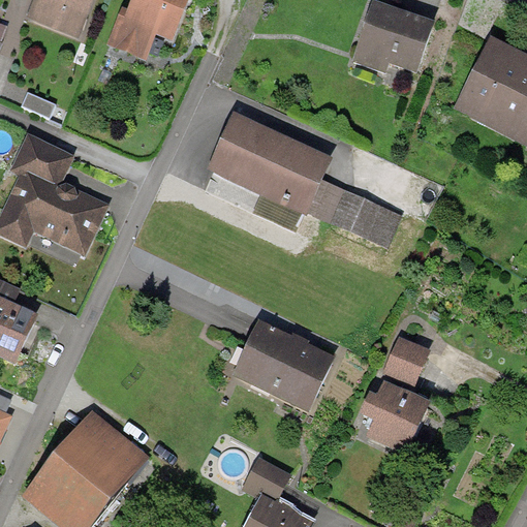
[(29,0),(23,16),(78,37),(92,0),(29,0)]
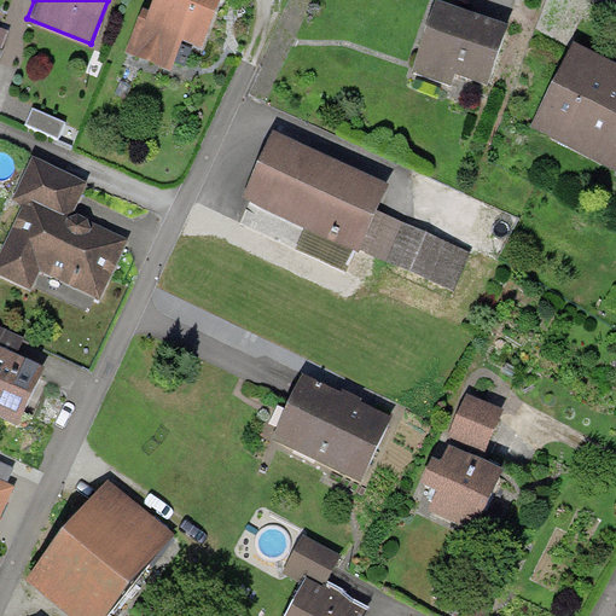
[(147,0),(146,6),(140,3),(121,51),(170,71),(182,41),(201,47),(219,0),(147,0)]
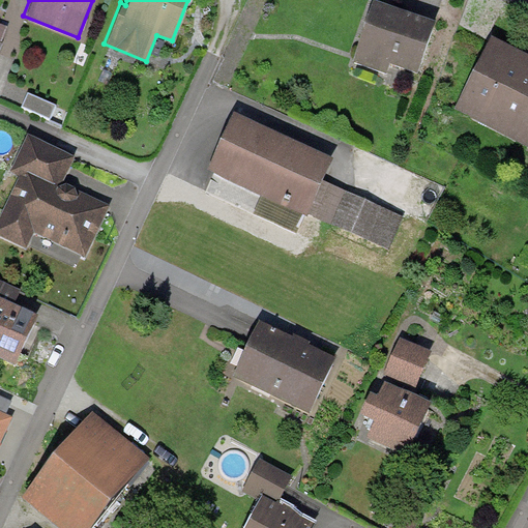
[(433,21),(372,0),(351,60),(384,71),(388,62),(416,71),(433,21)]
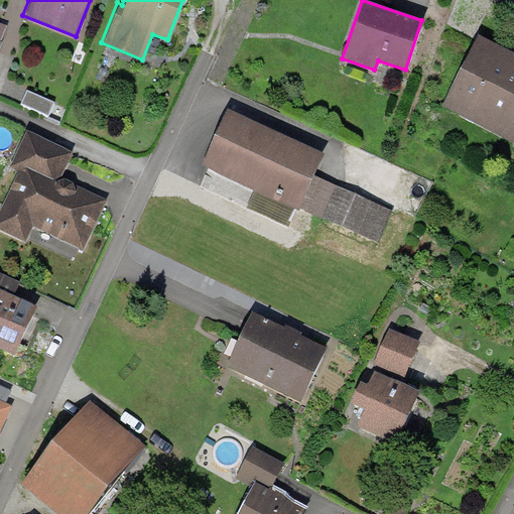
[(513,53),(506,50),(477,35),(440,105),(513,142),(513,139),(513,53)]
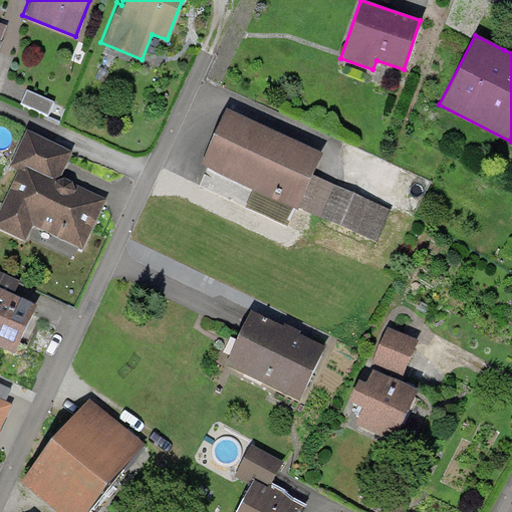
[(53,99),(26,87),(20,100),(47,112),(53,99)]
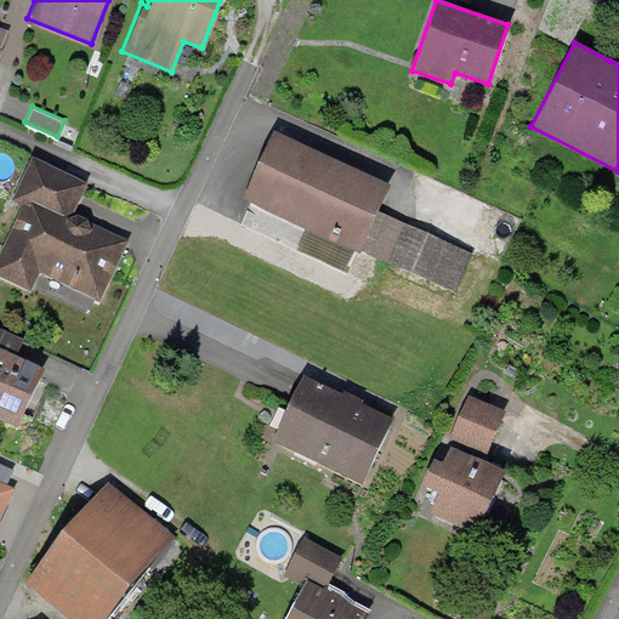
[(388,185),(273,131),(242,198),(357,253),(359,246),(376,210),(388,185)]
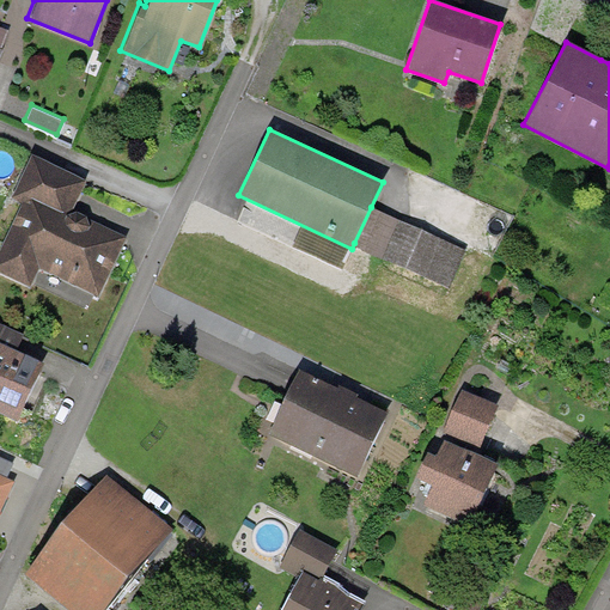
[(23,195),(68,215),(71,209),(85,180),(30,154),(11,196),(20,201),(23,195)]
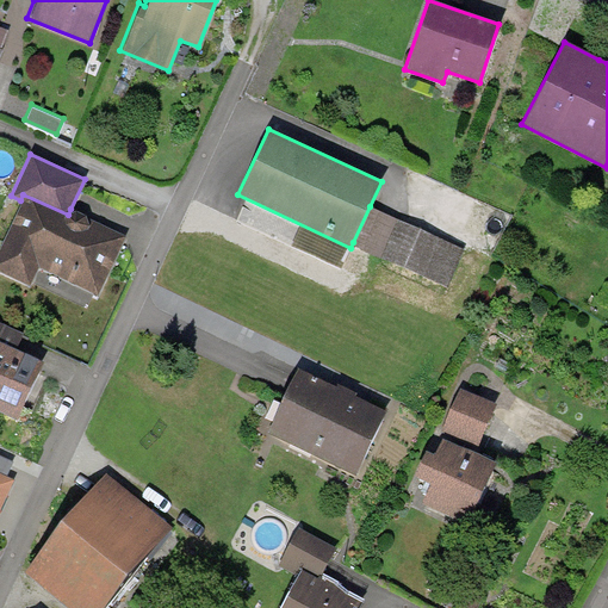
[(20,200),(0,243),(0,271),(29,285),(38,266),(97,293),(125,234),(80,213),(70,209),(68,215),(23,194),(20,200)]
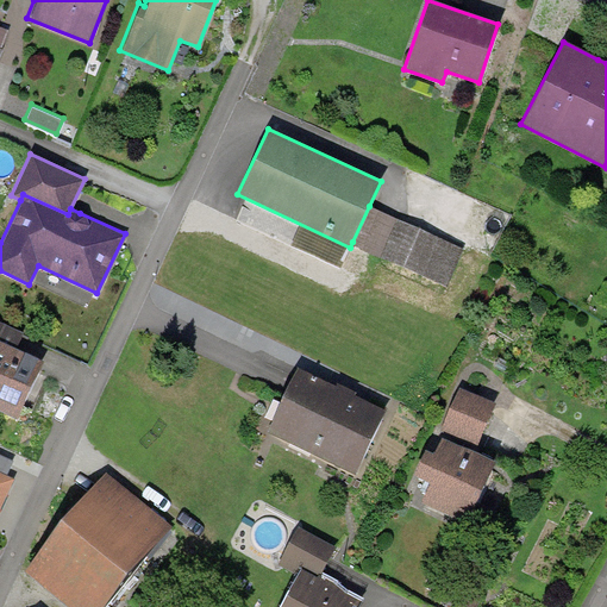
[(461,248),(369,206),(352,242),(445,285),(461,248)]
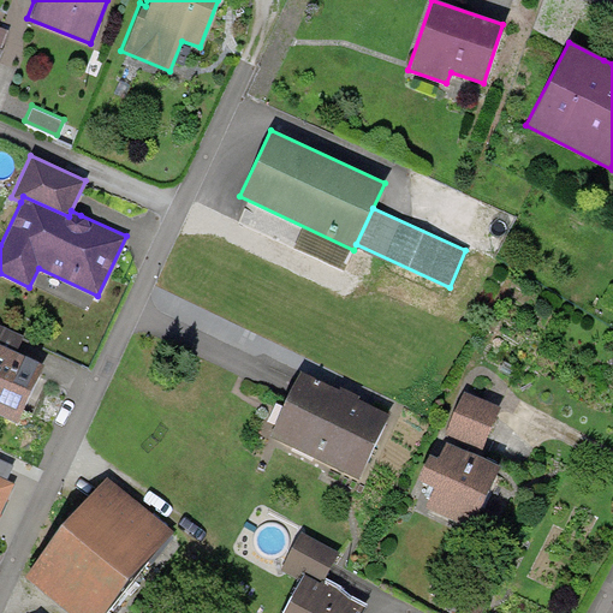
[(0,345),(17,353),(25,337),(0,325),(0,345)]
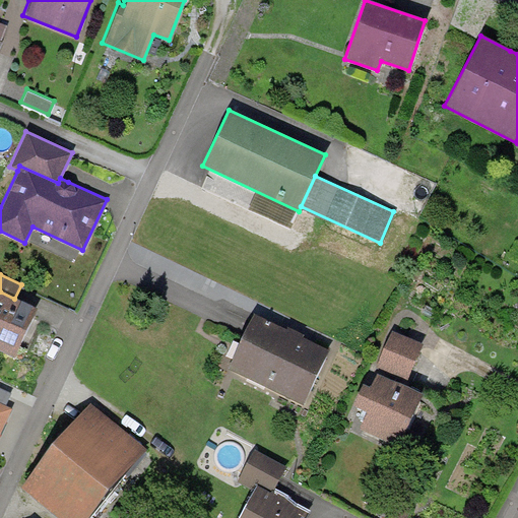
[(14,299),(0,292),(0,350),(13,358),(37,310),(14,299)]
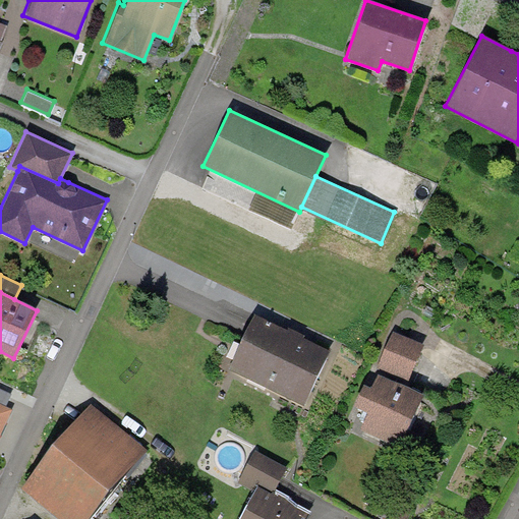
[(253,315),(228,368),(302,405),(329,352),(293,335),(253,315)]
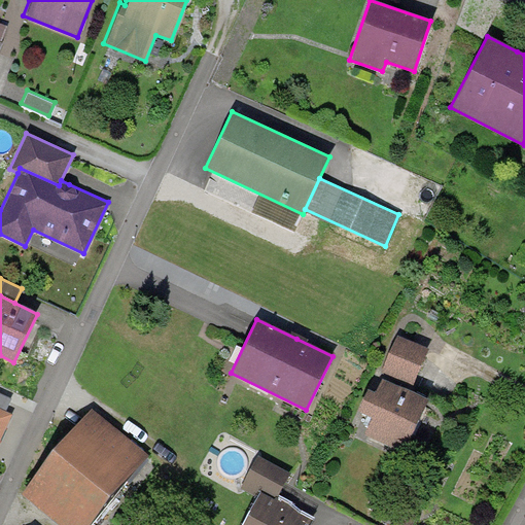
[(426,349),(396,335),(378,374),(409,387),(426,349)]
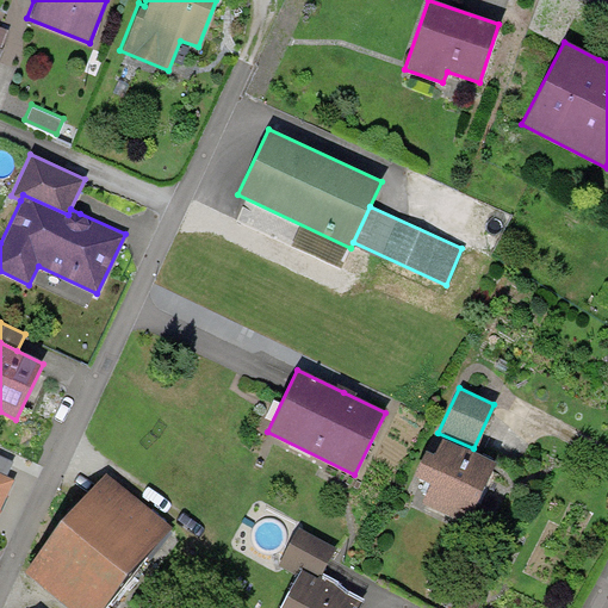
[(495,463),(441,439),(434,456),(426,452),(414,477),(429,484),(421,504),(466,525),(495,463)]
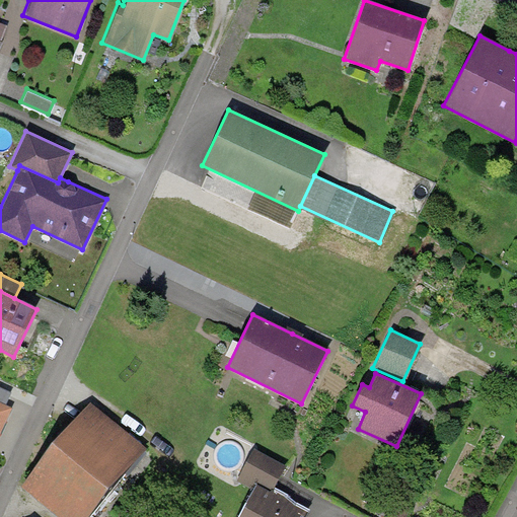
[(0,401),(3,403),(9,391),(0,387),(0,401)]
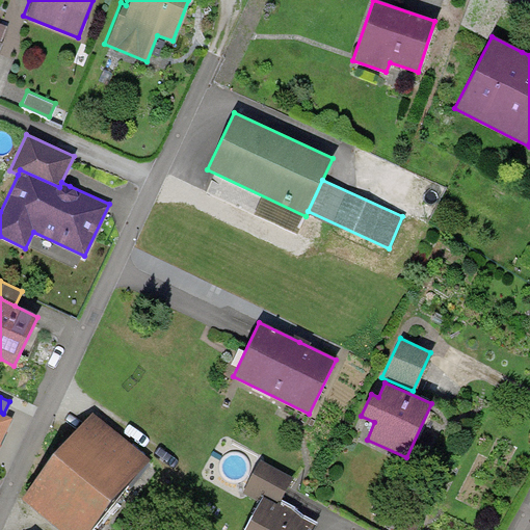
[(88,529),(149,456),(90,409),(20,498),(60,529),(88,529)]
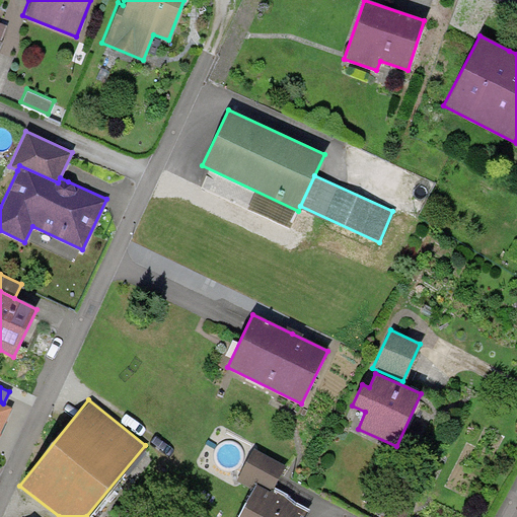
[(0,430),(11,407),(3,403),(0,401),(0,430)]
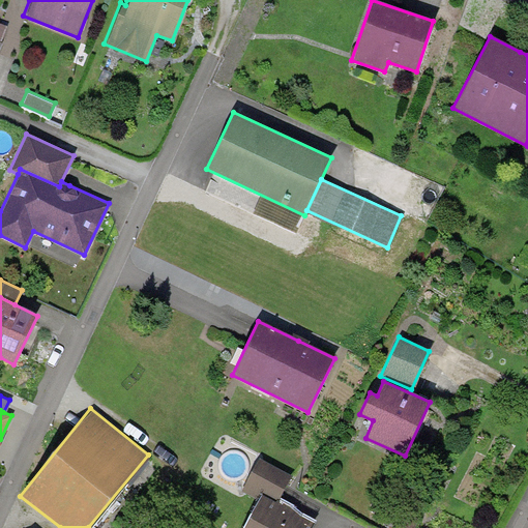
[(275,500),(290,473),(257,456),(239,490),(258,499),(261,493),(275,500)]
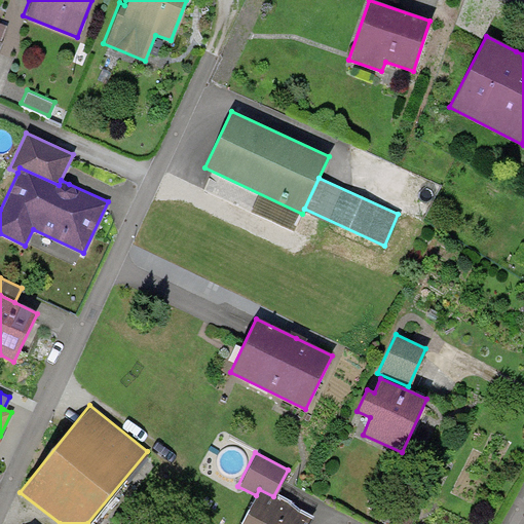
[(273,496),(259,489),(256,495),(239,523),(306,523),(310,517),(273,496)]
